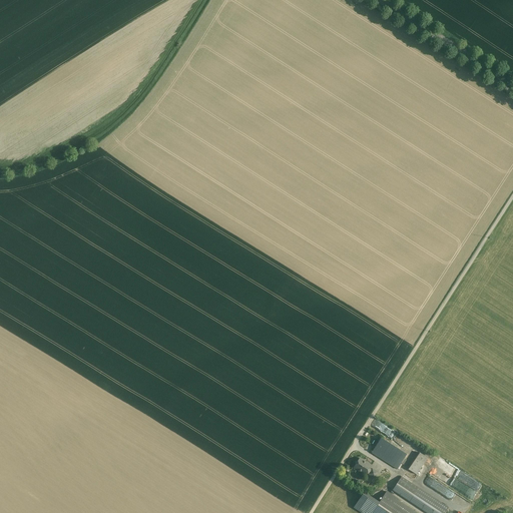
[(389,428),(375,419),(371,426),(384,435),(389,428)]
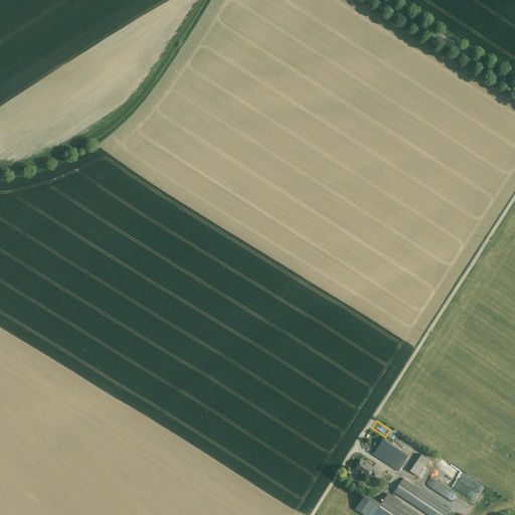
[(397,442),(407,448),(411,443),(401,437),(397,442)]
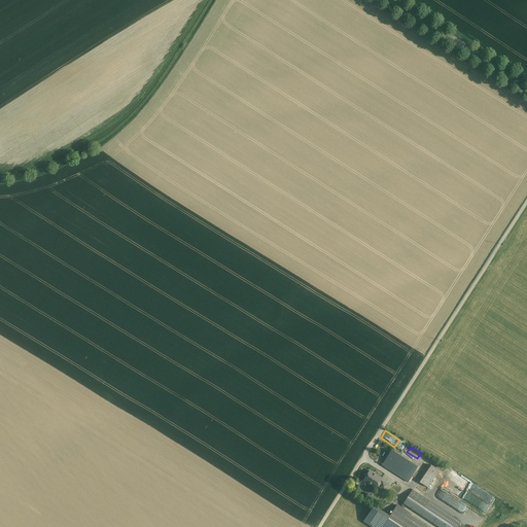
[(391,450),(383,462),(387,465),(395,452),(391,450)]
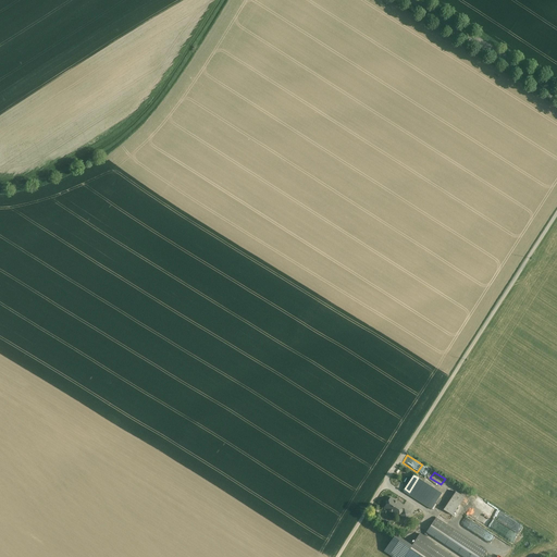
[(442,494),(418,478),(409,492),(405,489),(404,492),(432,509),(442,494)]
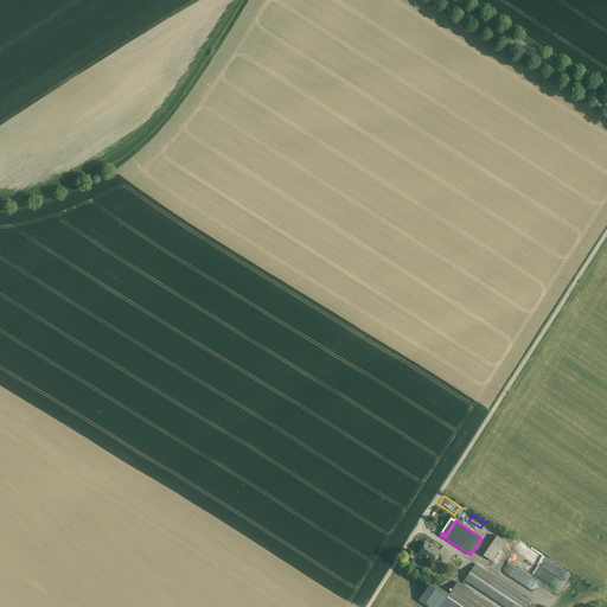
[(506,542),(497,535),(492,542),(502,549),(506,542)]
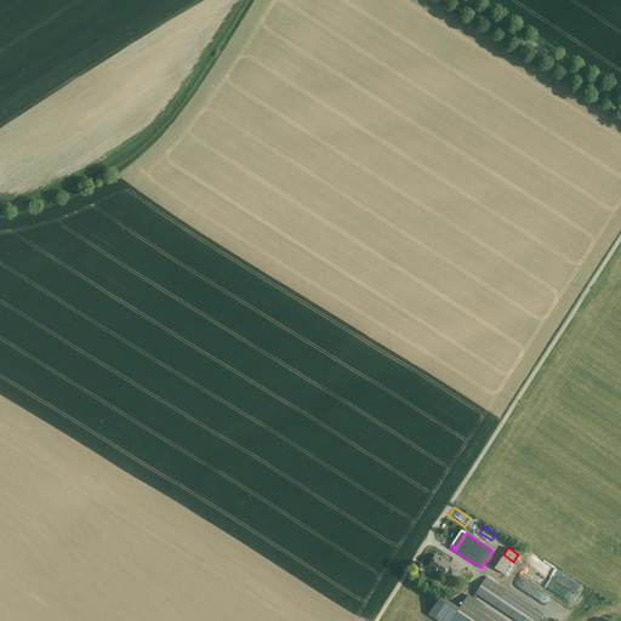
[(450,564),(436,554),(433,558),(429,559),(431,563),(428,567),(443,575),(444,573),(446,574),(450,569),(448,568),(450,564)]
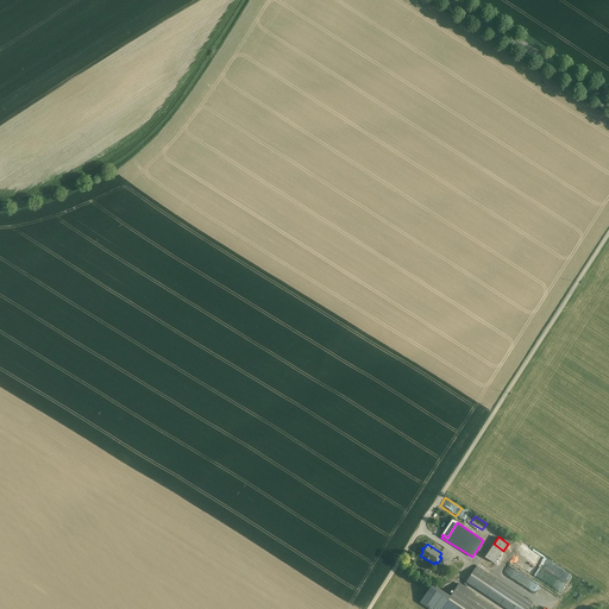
[(503,551),(494,544),(484,557),(494,563),(503,551)]
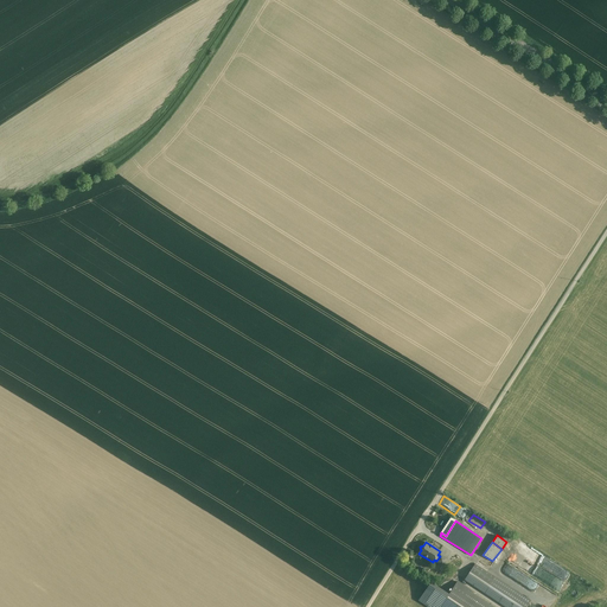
[(506,542),(502,549),(506,553),(511,545),(506,542)]
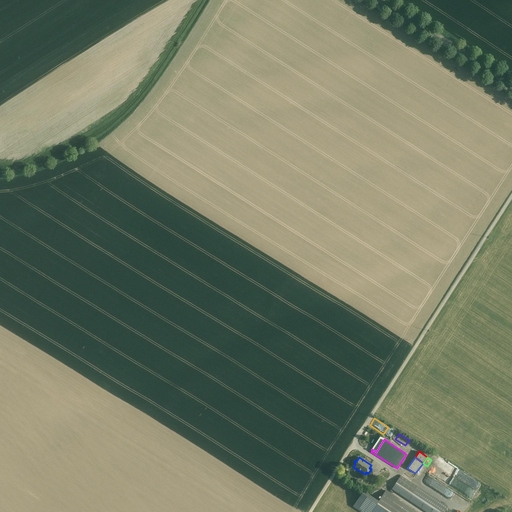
[(436,464),(430,472),(458,492),(459,490),(460,487),(459,486),(460,484),(459,483),(460,481),(436,464)]
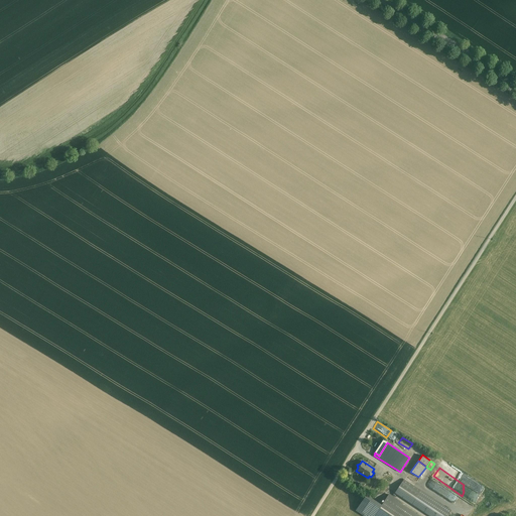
[(374,473),(371,477),(376,481),(380,475),(374,472),(374,473)]
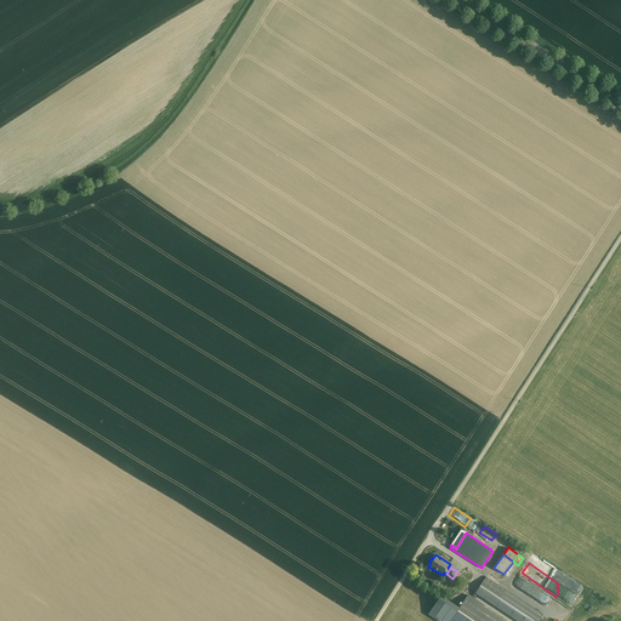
[(506,591),(486,577),(476,593),(495,607),(506,591)]
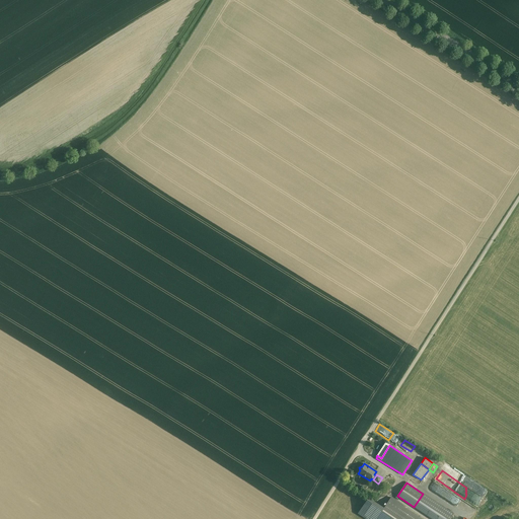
[(473,504),(478,505),(482,495),(478,494),(478,495),(476,494),(473,504)]
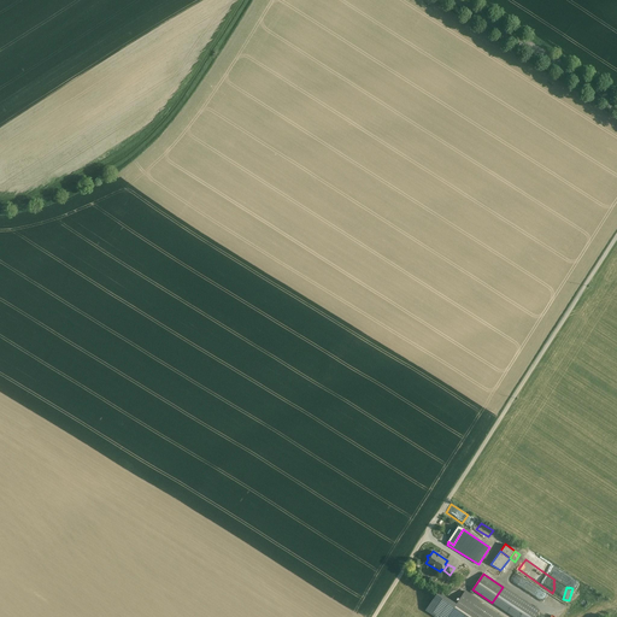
[(500,616),(476,601),(477,600),(465,592),(447,616),(500,616)]
